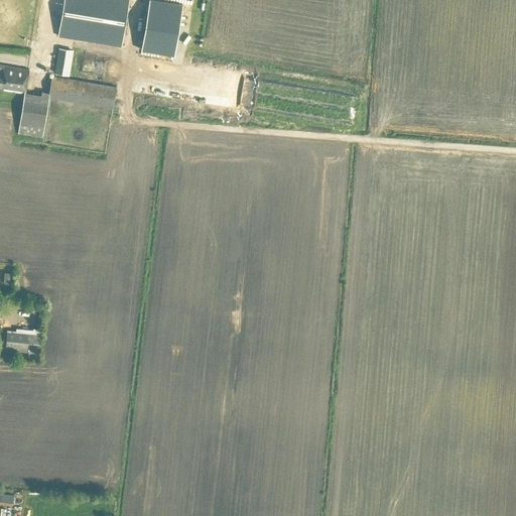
[(63,0),(58,35),(121,45),(128,0),(63,0)]
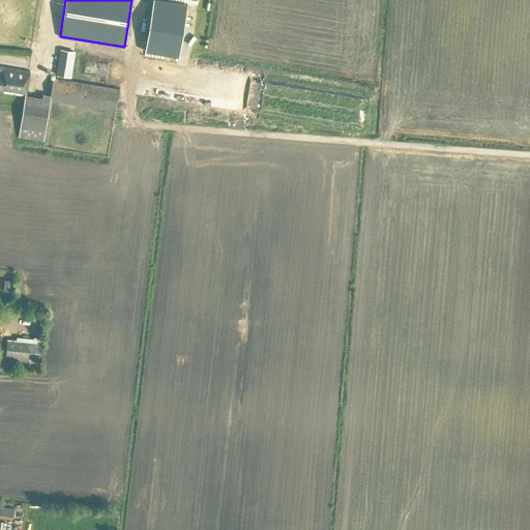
[(169,0),(152,0),(145,51),(179,56),(187,3),(169,0)]
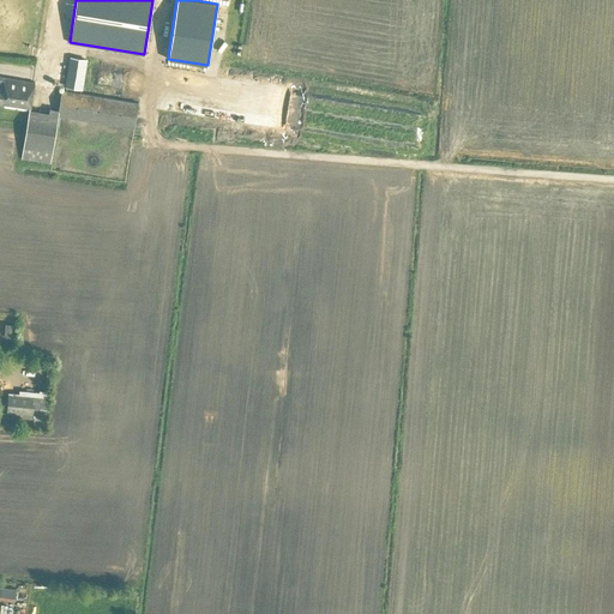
[(59,110),(30,106),(35,82),(0,76),(0,103),(1,104),(1,106),(29,110),(20,158),(50,163),(59,115),(134,127),(138,102),(80,92),(85,59),(71,56),(66,90),(62,90),(59,110)]
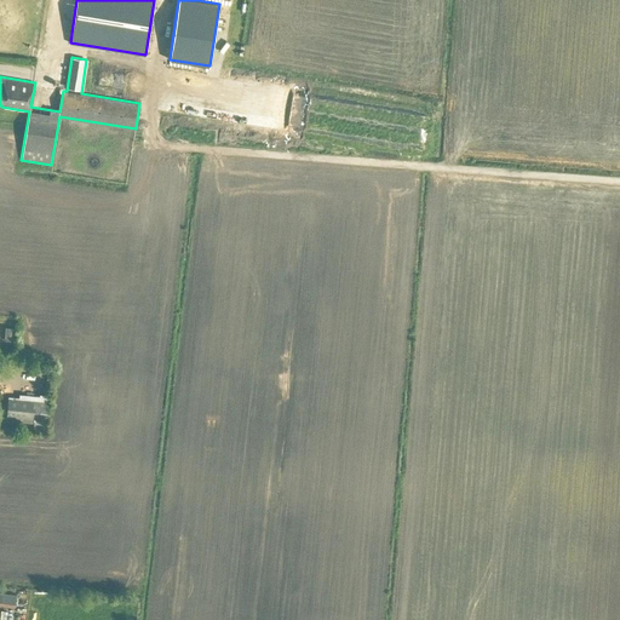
[(35,419),(46,420),(47,394),(39,394),(39,396),(18,394),(18,397),(7,396),(6,417),(35,419)]
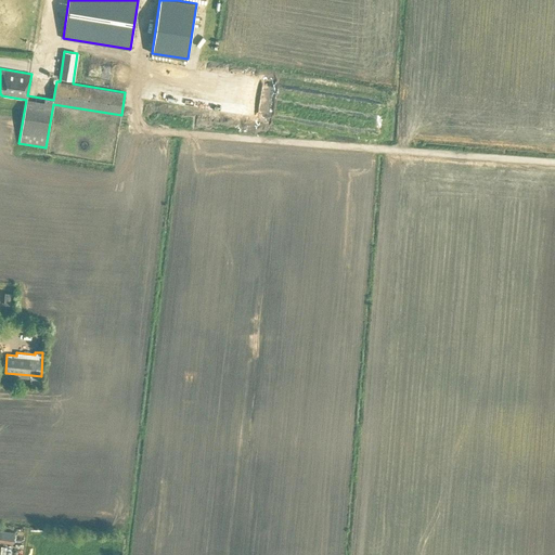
[(40,386),(41,376),(31,375),(30,385),(40,386)]
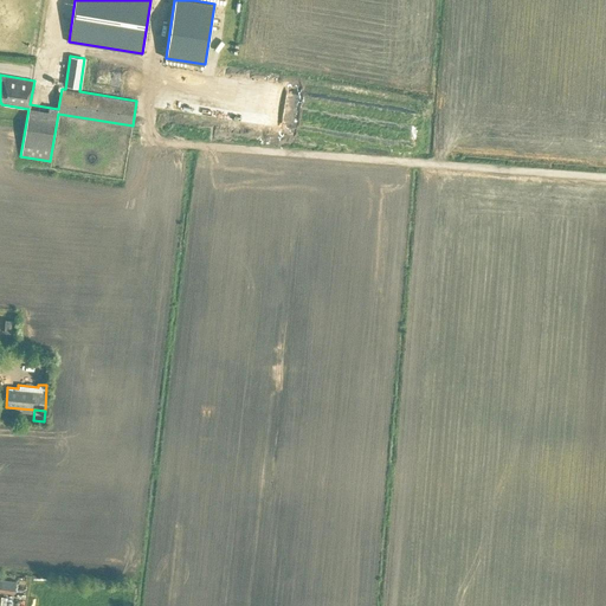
[(0,591),(14,593),(17,581),(0,579),(0,591)]
